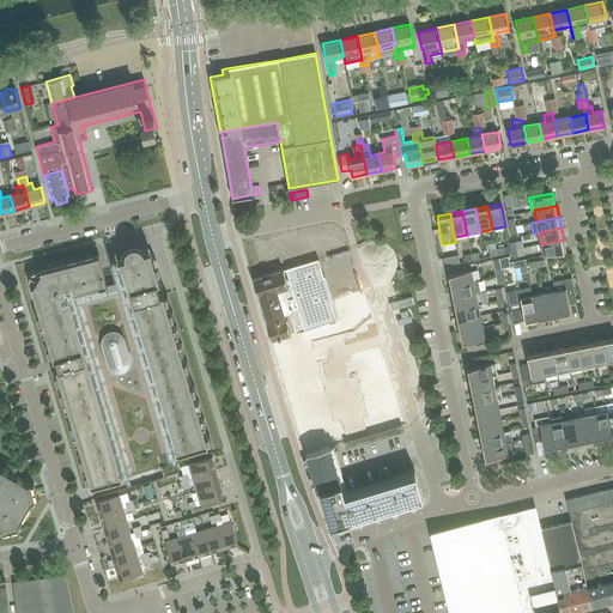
[(564,240),(541,244),(544,255),(565,252),(564,240)]
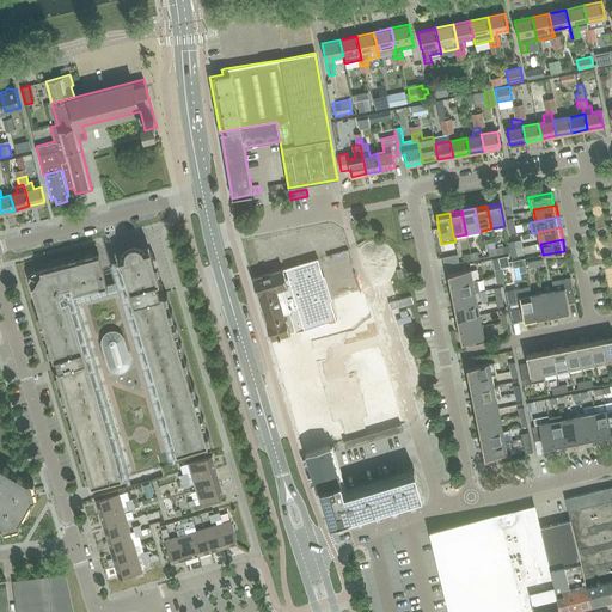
[(343,254),(320,259),(323,270),(337,267),(338,271),(347,269),(343,254)]
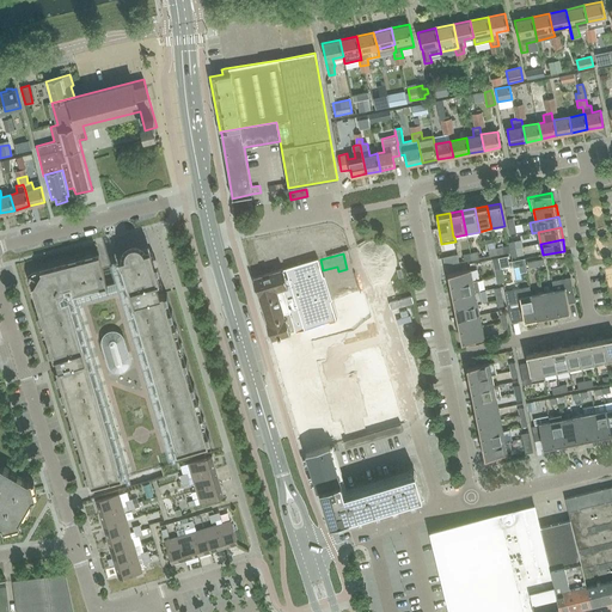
[(444,265),(459,262),(457,255),(442,257),(444,265)]
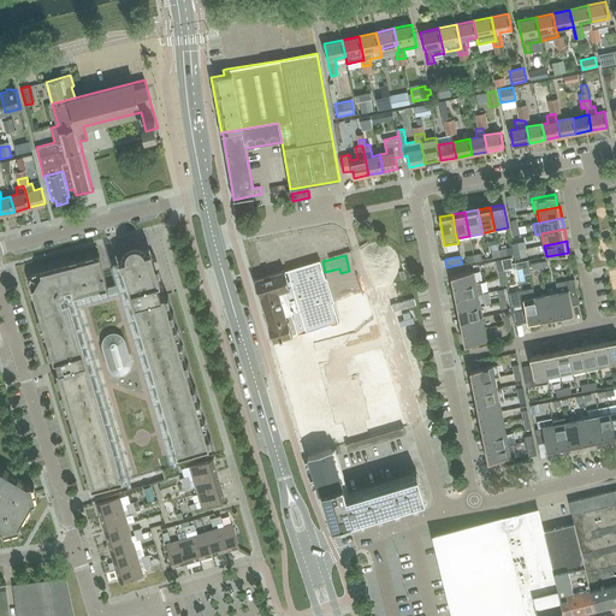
[(284,270),(254,279),(260,297),(261,297),(270,325),(288,319),(292,336),(323,326),(323,325),(338,320),(320,260),(288,270),(285,271),(284,270)]
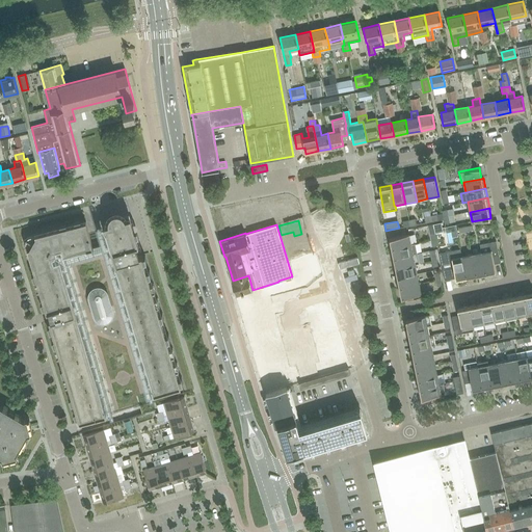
[(391,248),(410,244),(408,234),(389,238),(391,248)]
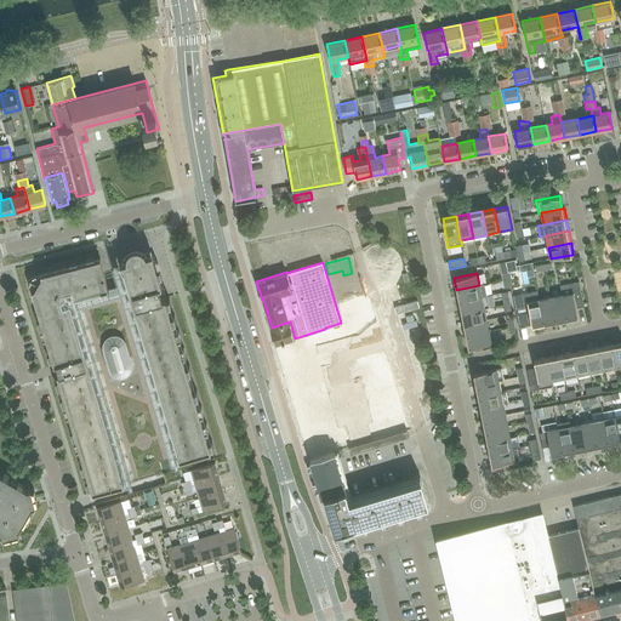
[(579,281),(559,285),(562,295),(567,318),(577,315),(576,308),(584,307),(581,291),(579,281)]
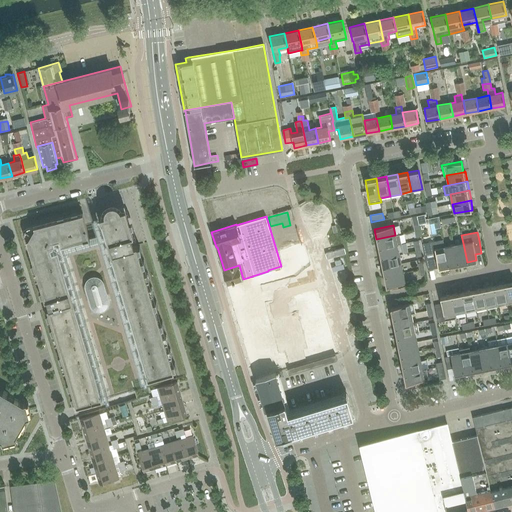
[(51,258),(35,263),(77,406),(134,389),(132,382),(173,370),(132,234),(107,241),(105,234),(49,251),(51,258)]
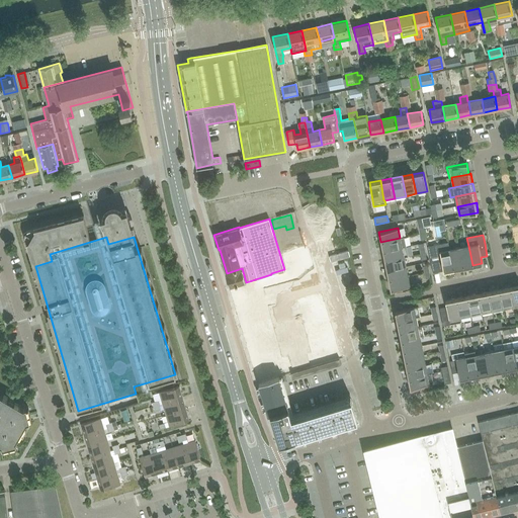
[(382,251),(402,247),(406,247),(404,237),(400,238),(380,242),(382,251)]
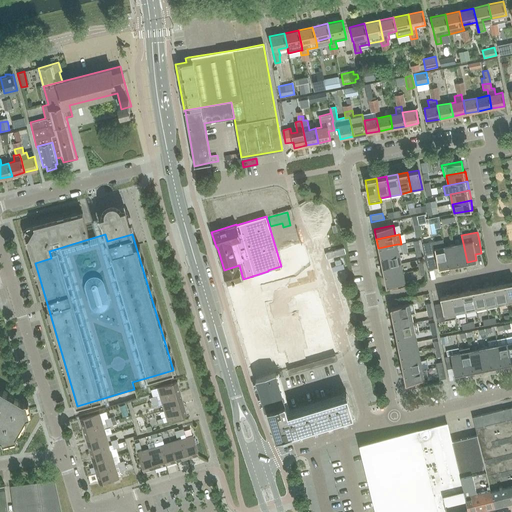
[(448,266),(444,247),(443,239),(422,243),(427,268),(438,266),(438,268),(448,266)]
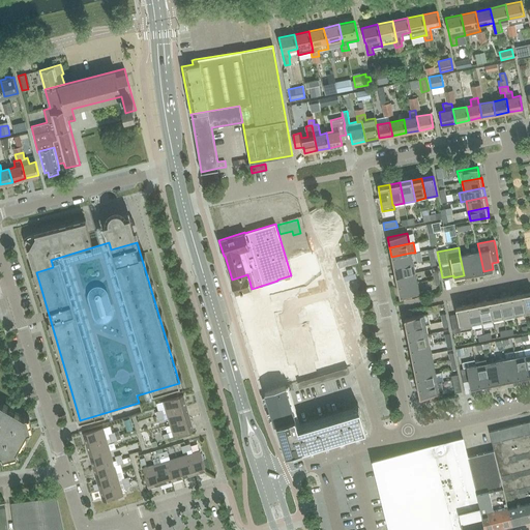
[(473,273),(483,271),(479,252),(469,254),(473,273)]
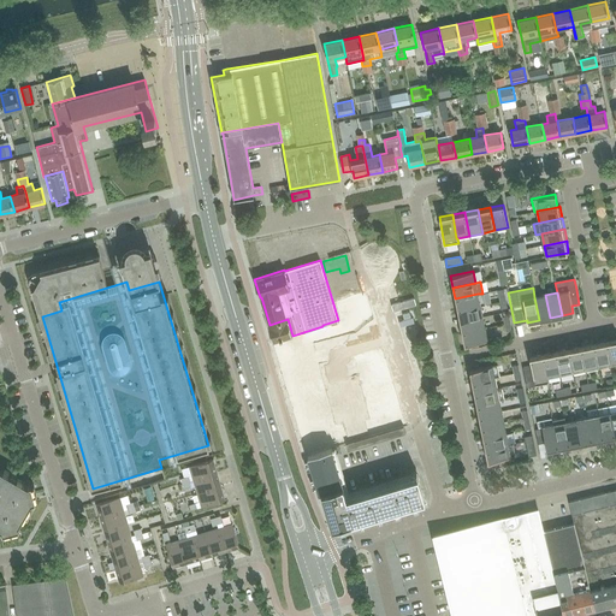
[(457,311),(480,306),(478,294),(455,298),(457,311)]
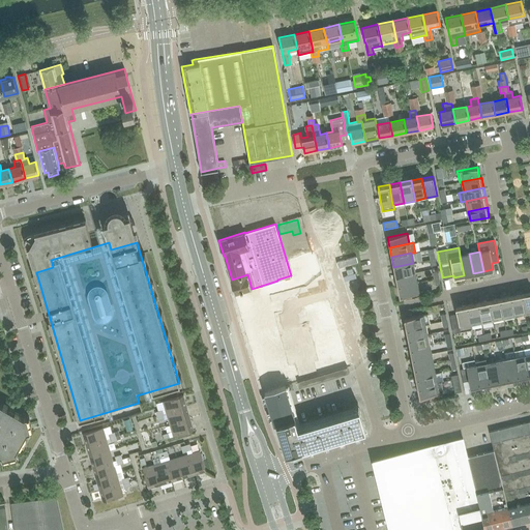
[(301,298),(325,291),(314,254),(290,261),(301,298)]
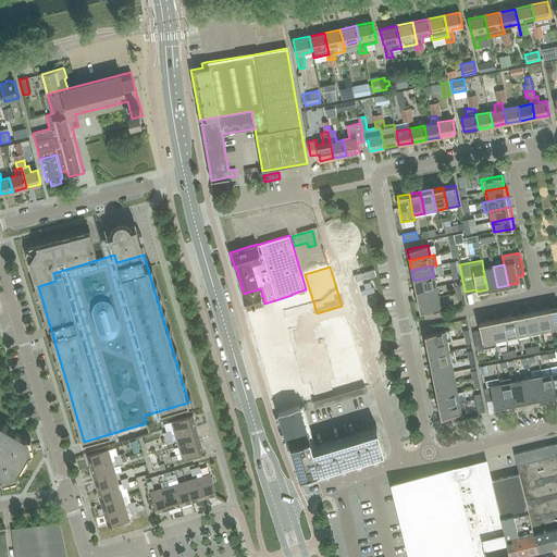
[(487,289),(497,287),(493,267),(483,269),(487,289)]
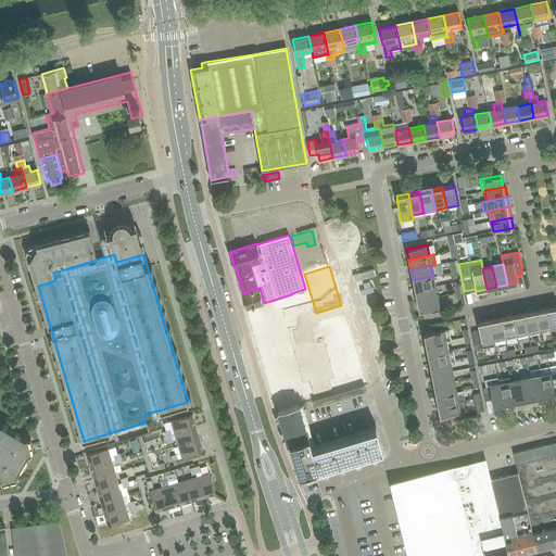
[(415,290),(436,286),(433,276),(413,280),(415,290)]
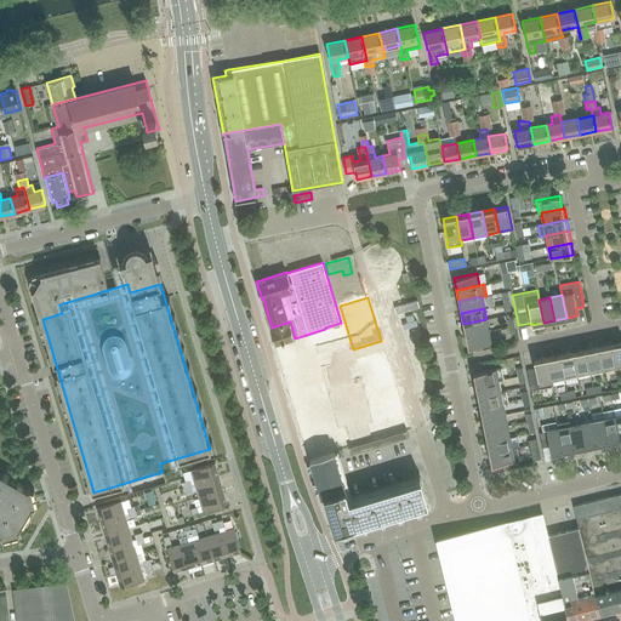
[(466,335),(489,331),(486,319),(463,324),(466,335)]
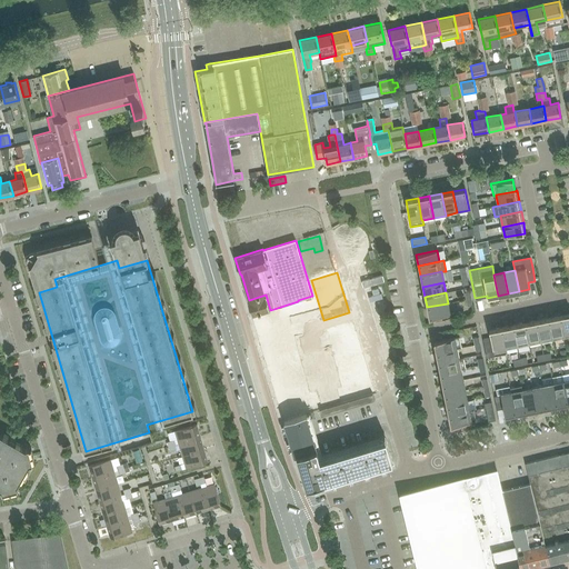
[(252,315),(255,315),(270,310),(266,295),(249,300),(248,300),(252,315)]
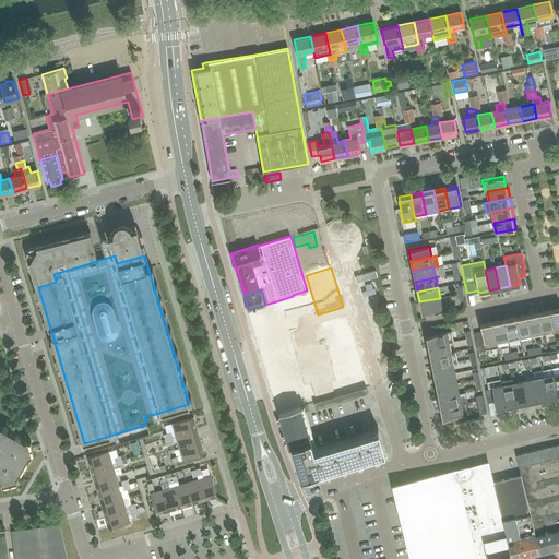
[(440,298),(419,301),(421,312),(442,308),(440,298)]
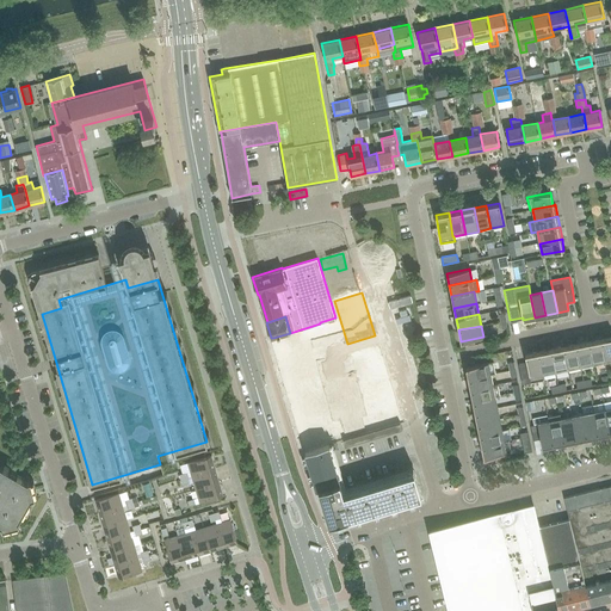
[(273,338),(272,338),(273,343),(272,343),(273,346),(278,362),(279,369),(284,384),(285,386),(295,419),(295,420),(304,451),(337,442),(303,328),(290,333),(273,338)]
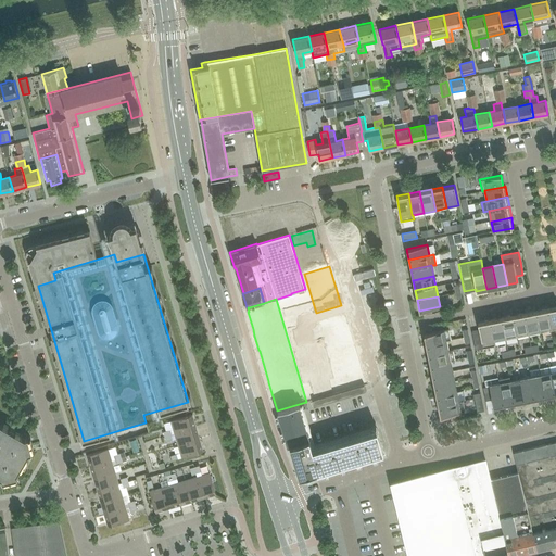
[(540,332),(552,330),(547,308),(535,311),(540,332)]
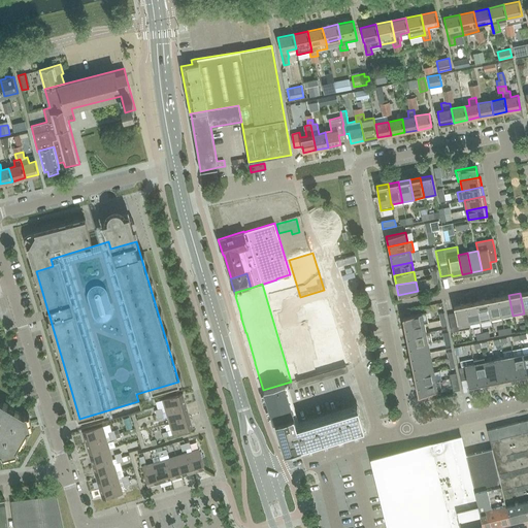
[(501,318),(513,316),(508,295),(498,297),(501,318)]
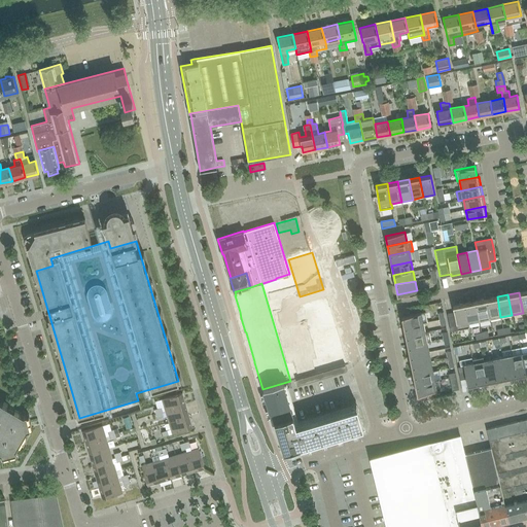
[(490,319),(500,317),(497,296),(486,300),(490,319)]
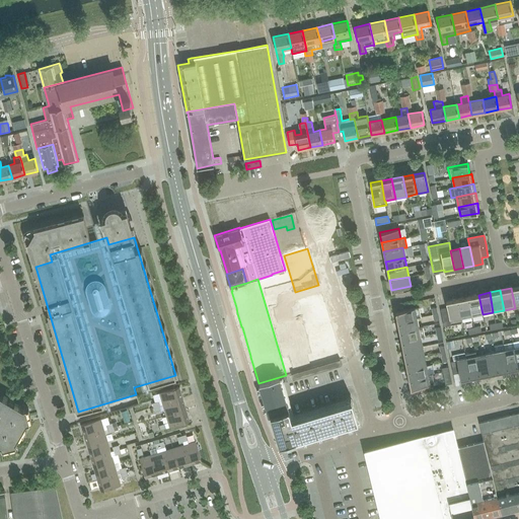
[(320,294),(308,298),(326,357),(317,360),(318,363),(316,364),(316,366),(341,359),(320,294)]
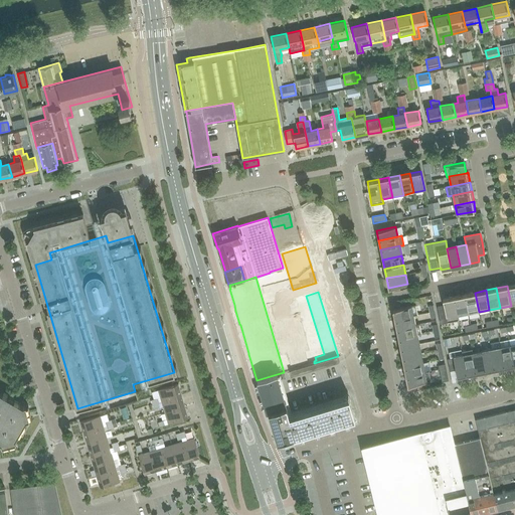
[(468,314),(479,312),(475,293),(464,295),(468,314)]
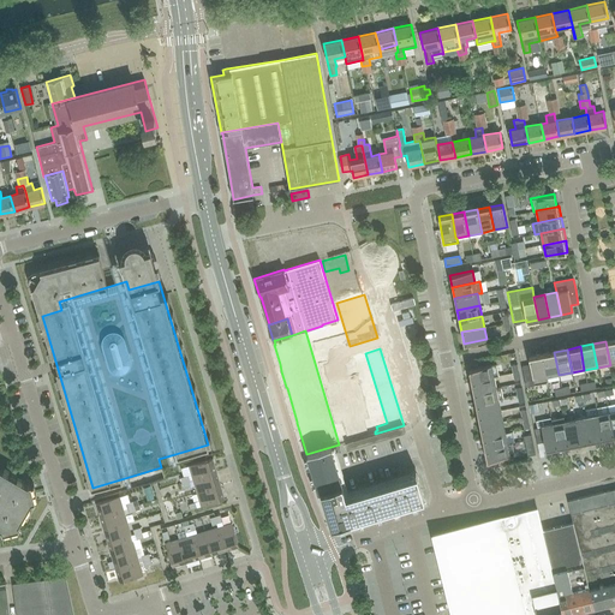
[(547,377),(559,375),(554,352),(542,354),(547,378),(547,377)]
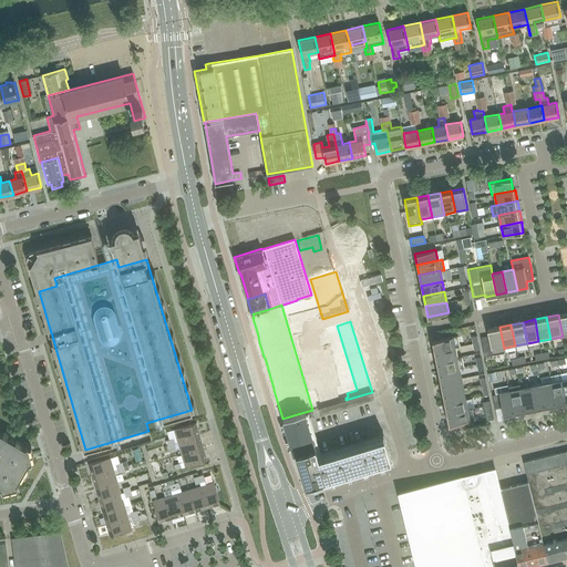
[(505,353),(504,348),(504,349),(500,327),(487,329),(488,337),(481,338),(485,357),(505,353)]
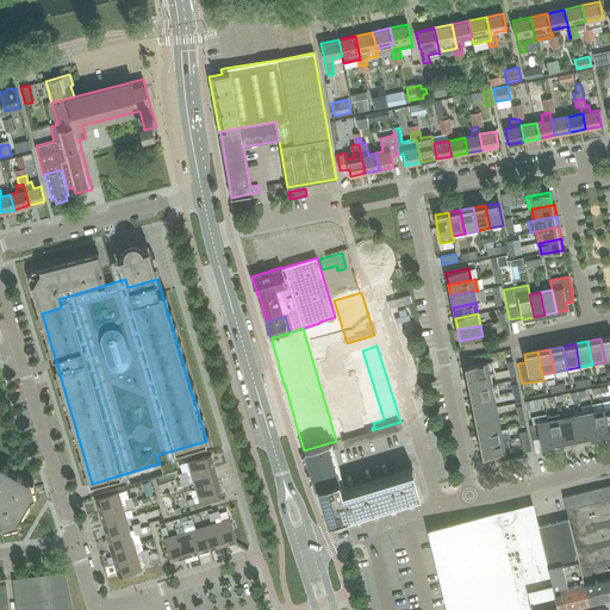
[(490,373),(490,374),(495,373),(492,361),(465,366),(467,378),(490,373)]
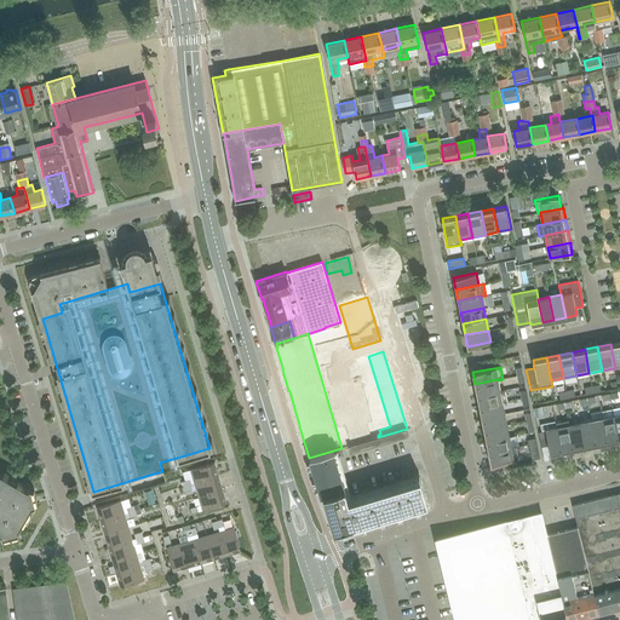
[(500,391),(498,380),(498,379),(475,384),(477,396),(500,391)]
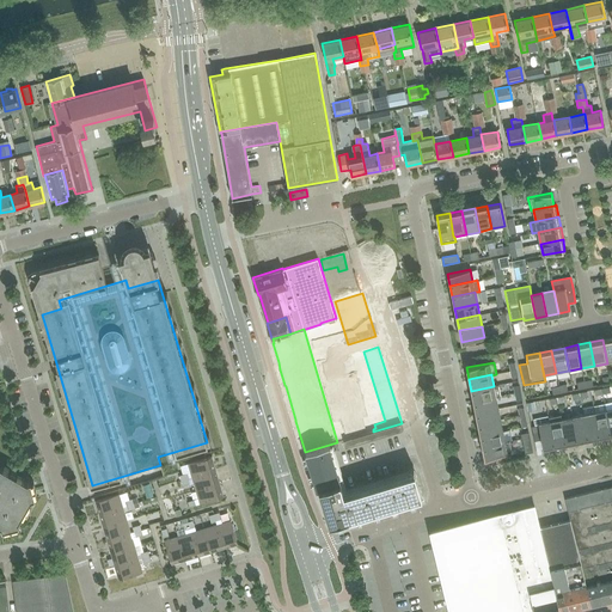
[(496,397),(496,398),(501,397),(499,385),(494,386),(471,391),(473,402),(496,397)]
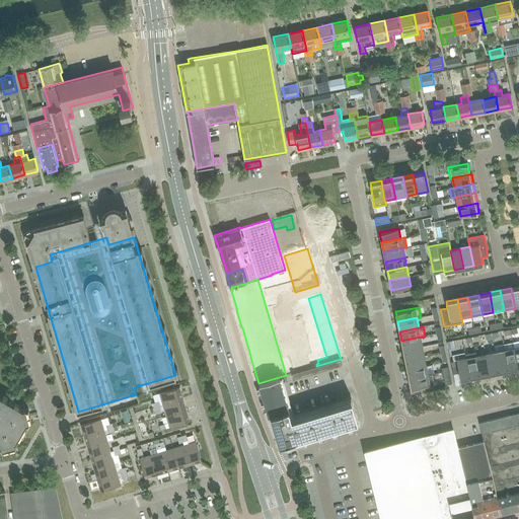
[(423,347),(421,338),(421,337),(401,341),(403,350),(423,347)]
